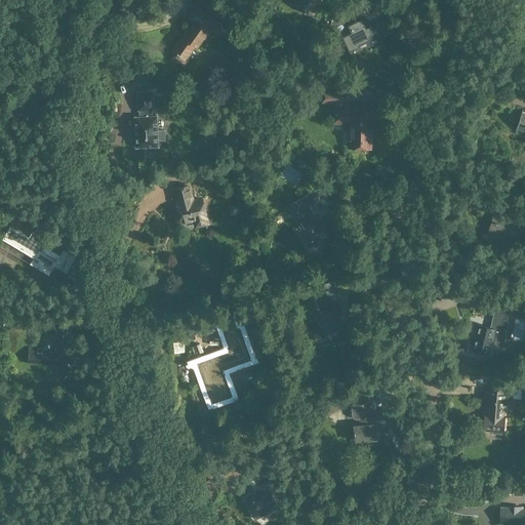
[(321,0),(299,0),(297,3),(314,15),(324,2),(321,0)]
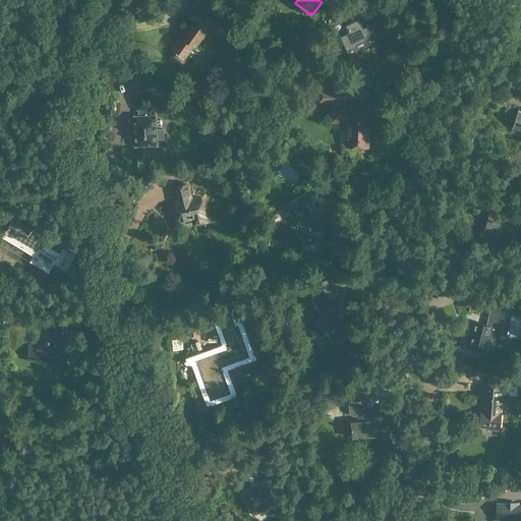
[(180,38),(182,40),(179,43),(178,42),(170,52),(174,54),(168,62),(173,65),(174,64),(180,69),(186,61),(184,60),(190,51),(192,48),(194,49),(201,40),(201,41),(209,32),(215,36),(221,27),(206,16),(192,6),(183,18),(191,24),(186,32),(185,31),(180,38)]
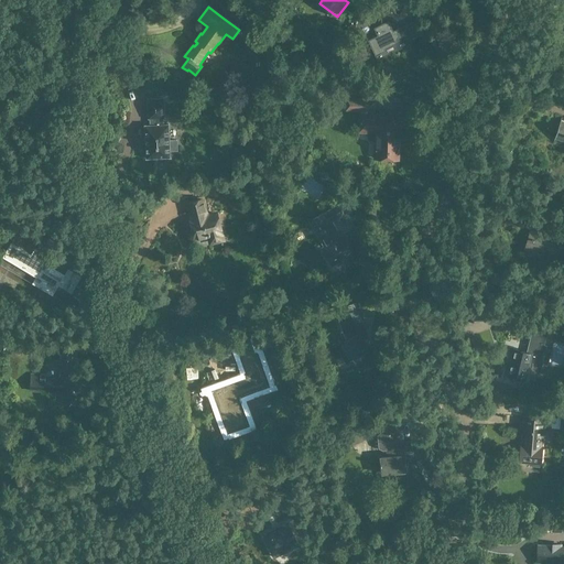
[(401,35),(403,42),(423,32),(416,20),(392,31),(396,38),(401,35)]
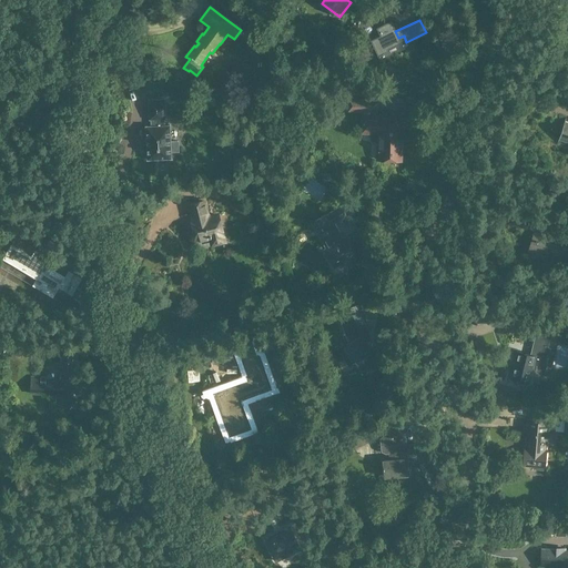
[(398,38),(395,31),(391,22),(376,29),(379,37),(371,41),(377,56),(387,51),(386,49),(401,42),(398,38)]
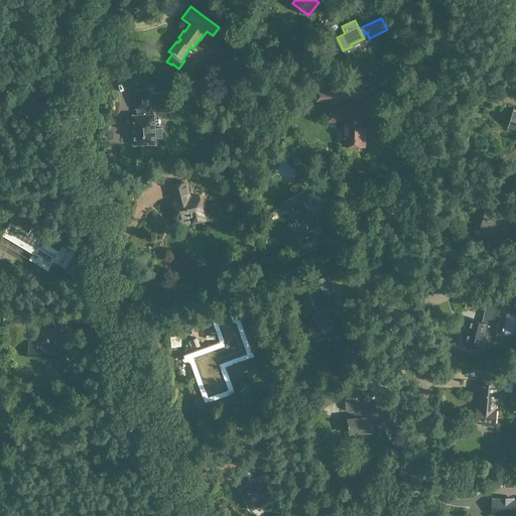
[(355,145),(366,145),(366,136),(367,136),(367,128),(366,128),(366,119),(367,119),(367,115),(371,115),(371,104),(340,104),(340,102),(341,102),(341,91),(316,90),(316,99),(329,100),(329,120),(343,120),(343,127),(345,127),(345,145),(349,145),(354,145),(355,145)]
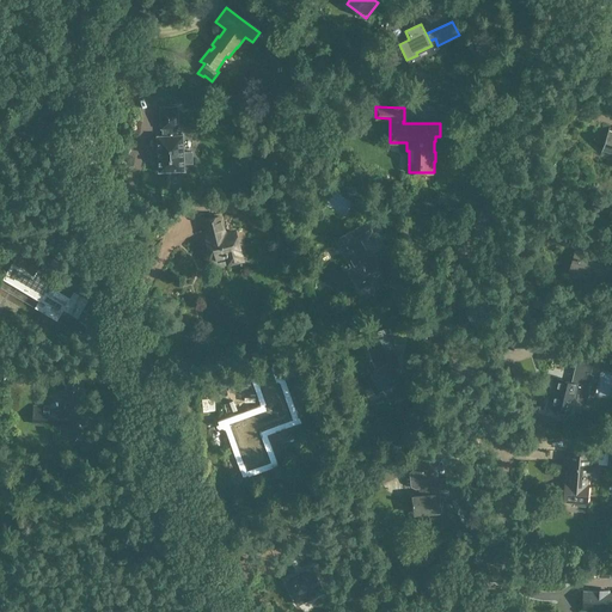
[(178,128),(178,108),(160,108),(161,129),(163,129),(164,136),(159,136),(157,136),(158,138),(159,171),(159,172),(160,172),(183,171),(184,171),(184,170),(184,164),(193,164),(191,152),(184,153),(183,136),(183,135),(182,135),(177,135),(177,128),(178,128)]
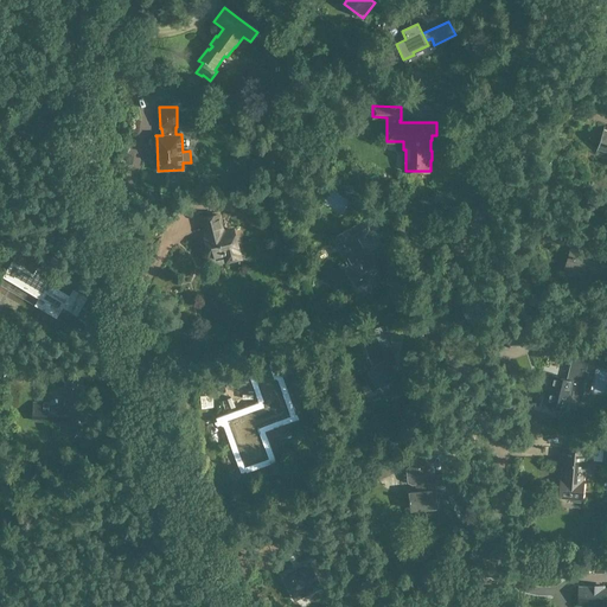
[(596,151),(606,153),(606,133),(602,132),(596,151)]
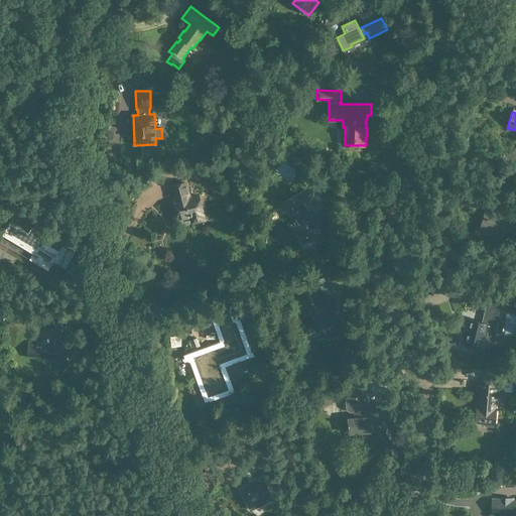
[(177,201),(174,202),(176,210),(174,211),(173,214),(173,216),(176,218),(178,218),(191,215),(192,218),(197,220),(201,219),(203,216),(202,212),(204,212),(200,196),(188,198),(185,182),(173,185),(177,201)]
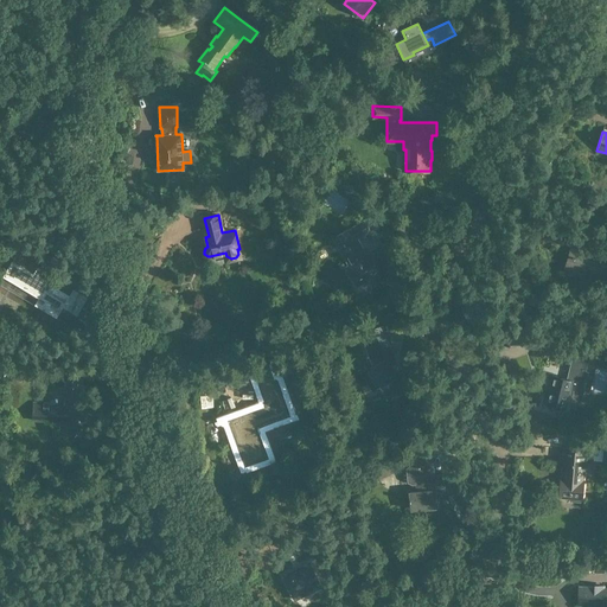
[(347,268),(358,285),(381,272),(370,253),(365,255),(356,240),(370,232),(364,222),(334,238),(351,266),(347,268)]
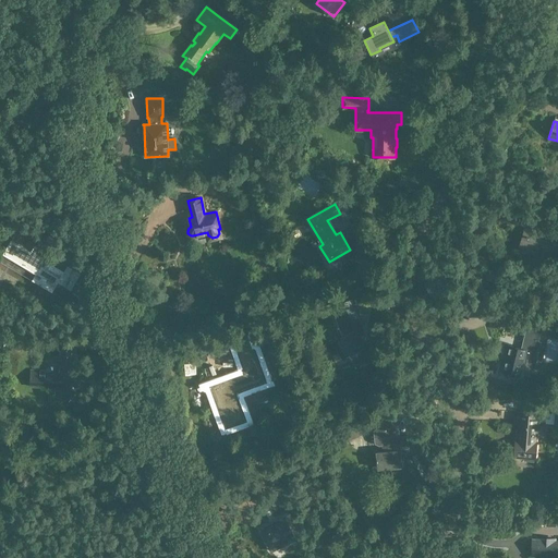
[(547,237),(525,229),(520,245),(537,252),(538,249),(552,253),(556,239),(557,240),(557,229),(549,227),(547,237)]
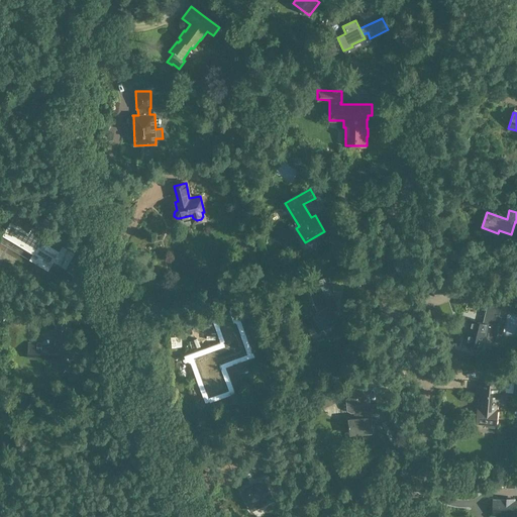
[(28,233),(10,222),(3,235),(33,253),(29,260),(48,271),(54,262),(66,269),(75,253),(63,246),(56,259),(44,251),(52,238),(32,227),(28,233)]
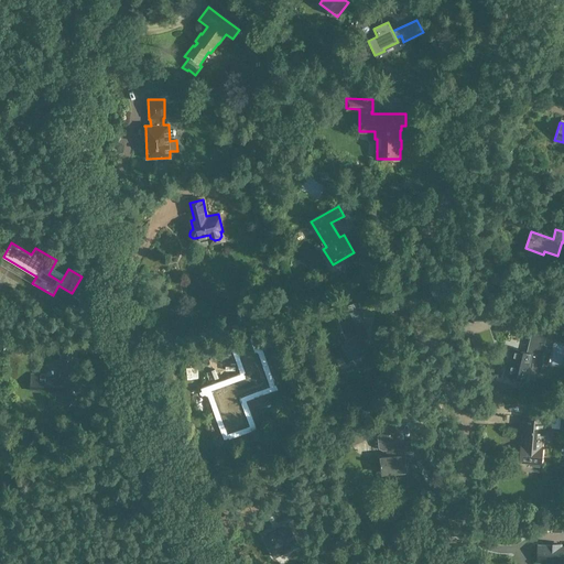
[(512,378),(516,378),(525,380),(528,371),(540,373),(546,346),(543,346),(548,328),(534,325),(528,353),(514,349),(508,376),(512,377),(512,378)]
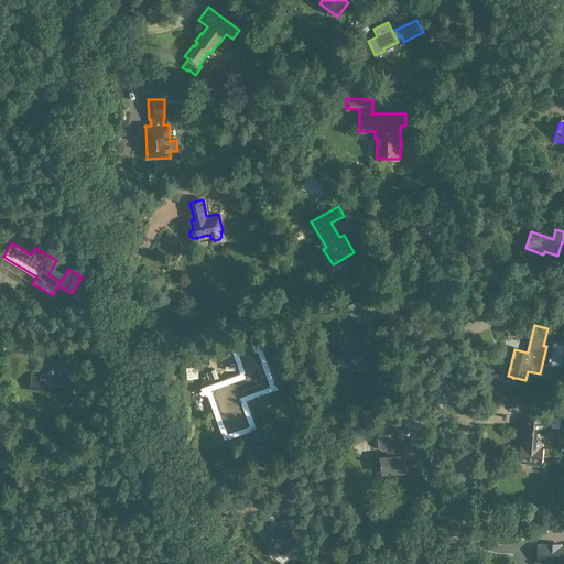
[(257,350),(239,358),(246,376),(210,389),(225,425),(243,419),(236,400),(270,387),(257,350)]
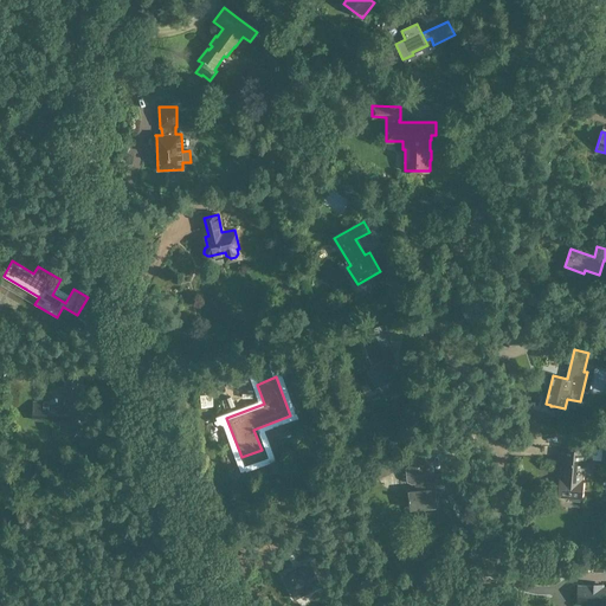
[(82,421),(85,421),(86,408),(77,408),(78,380),(68,379),(66,410),(58,408),(58,407),(51,407),(51,403),(33,403),(33,420),(70,421),(69,432),(82,432),(82,421)]
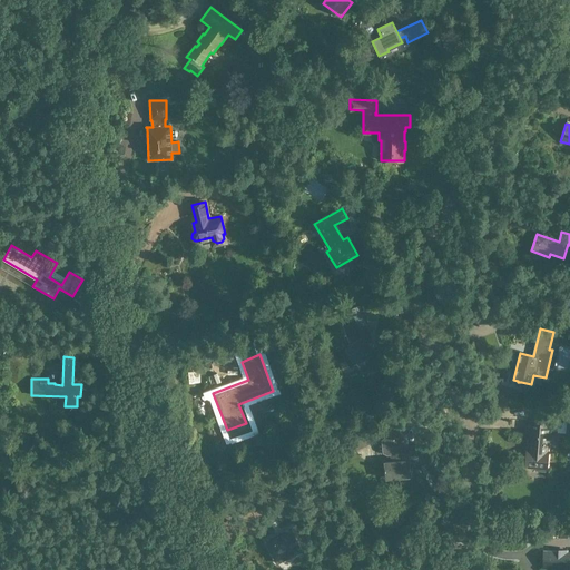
[(529,450),(527,450),(526,467),(547,468),(548,451),(547,451),(549,422),(528,421),(527,434),(530,434),(529,450)]
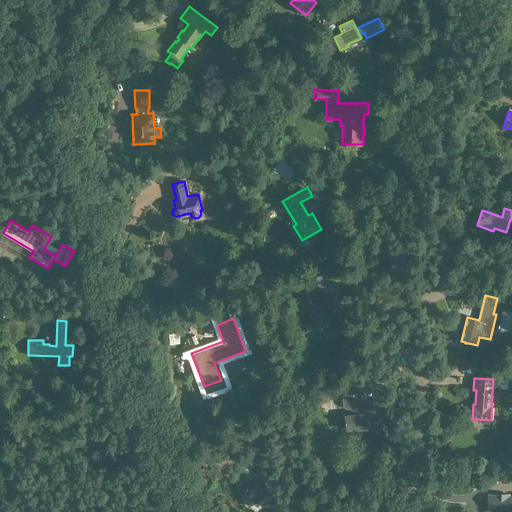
[(367,413),(366,413),(366,412),(373,411),(371,400),(365,401),(363,383),(349,384),(350,393),(347,393),(343,396),(344,407),(348,409),(351,409),(351,414),(345,415),(346,420),(345,420),(345,423),(346,423),(346,429),(368,427),(367,420),(368,420),(368,418),(367,418),(367,413)]
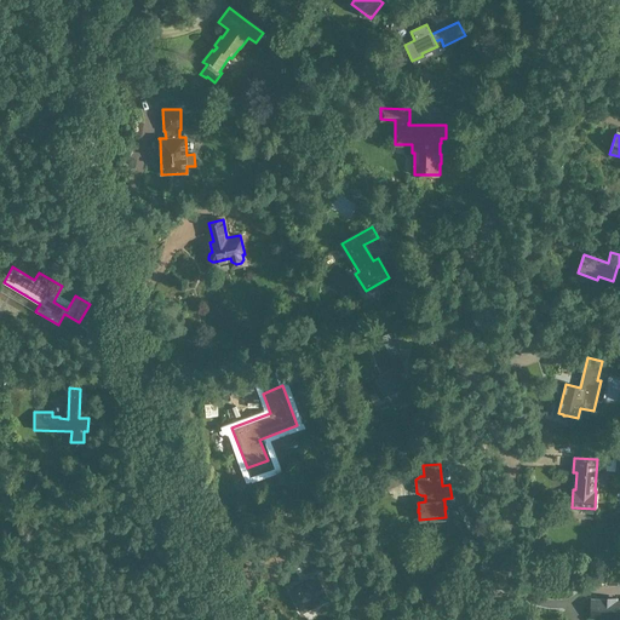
[(297,552),(303,564),(317,557),(310,545),(297,552)]
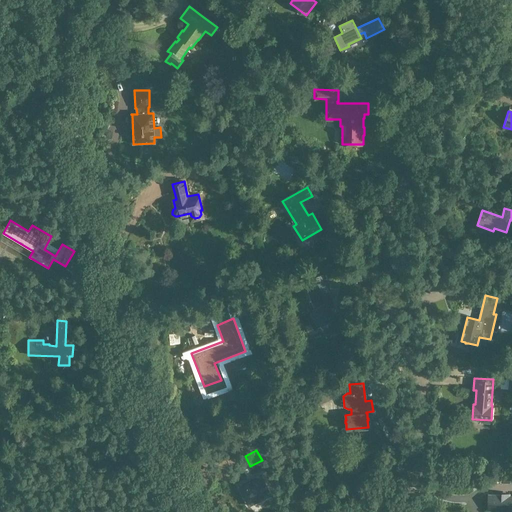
[(270,494),(261,475),(239,485),(249,505),(258,501),(258,500),(270,494)]
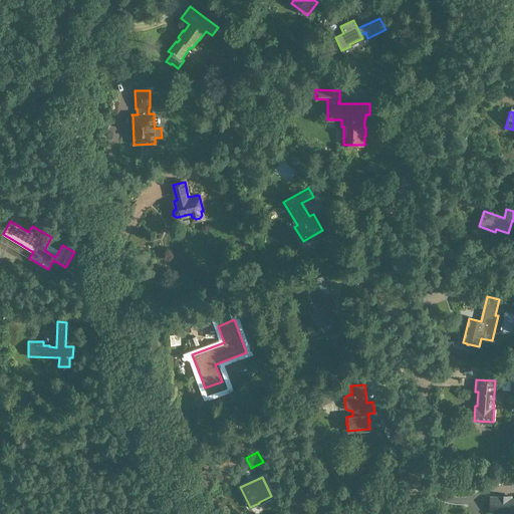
[(513,497),(491,496),(491,512),(513,512),(513,497)]
